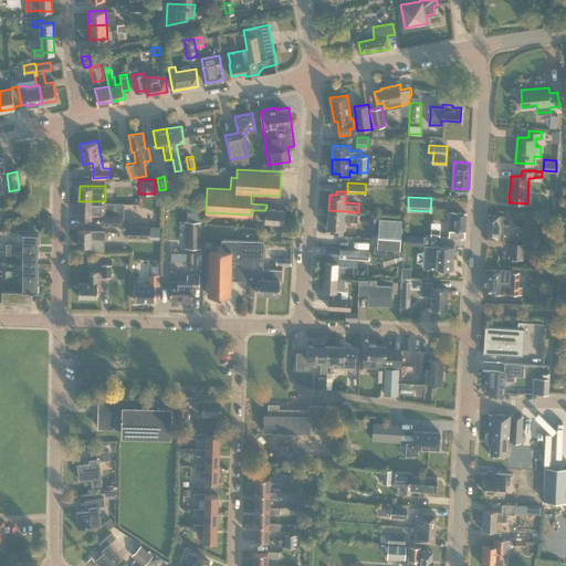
[(92,213),(102,213),(102,223),(123,224),(123,215),(114,215),(114,202),(105,202),(105,201),(92,201),(79,201),(79,217),(92,218),(92,213)]
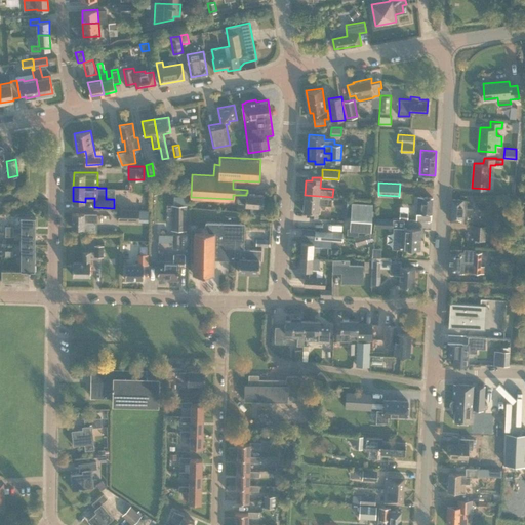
[(251,204),(251,209),(261,209),(261,205),(263,205),(264,194),(247,193),(246,193),(246,195),(239,195),(238,201),(245,202),(245,204),(251,204)]
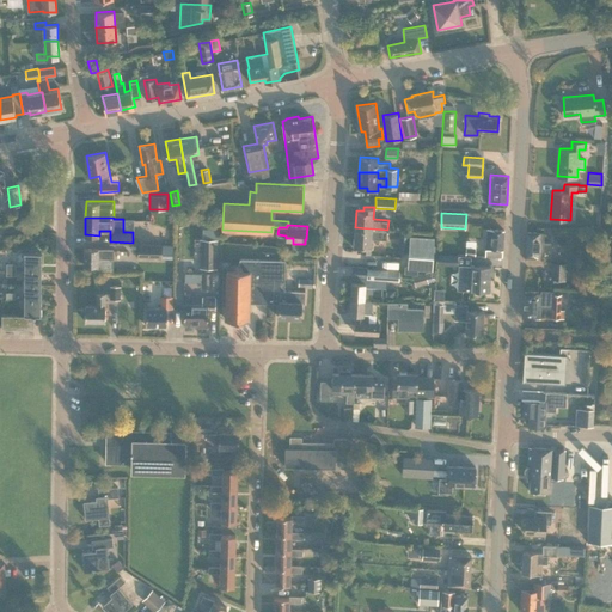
[(387,239),(387,230),(355,227),(354,245),(361,245),(361,249),(371,250),(372,238),(387,239)]
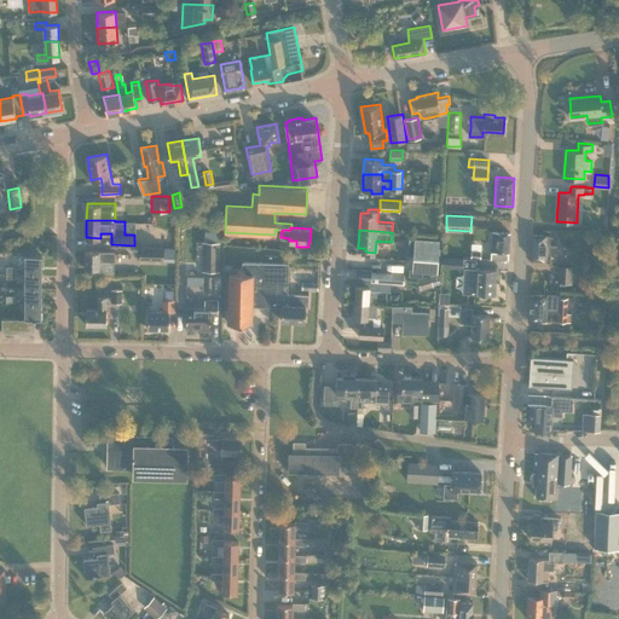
[(493,231),(491,259),(508,259),(510,232),(493,231)]
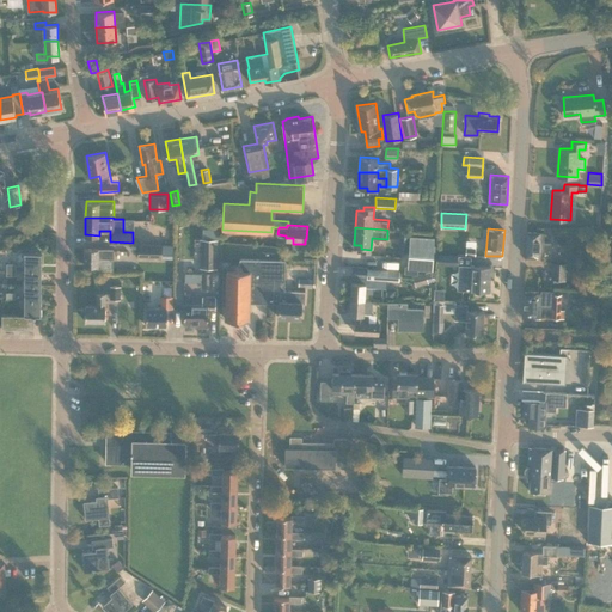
[(545,242),(545,232),(526,231),(525,256),(545,256),(545,250),(551,250),(551,242),(545,242)]
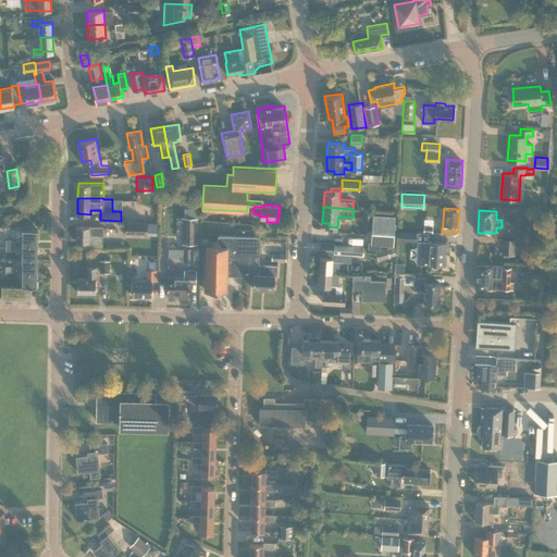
[(371,243),(380,244),(393,245),(395,215),(372,213),(372,212),(364,212),(364,220),(372,221),(371,243)]
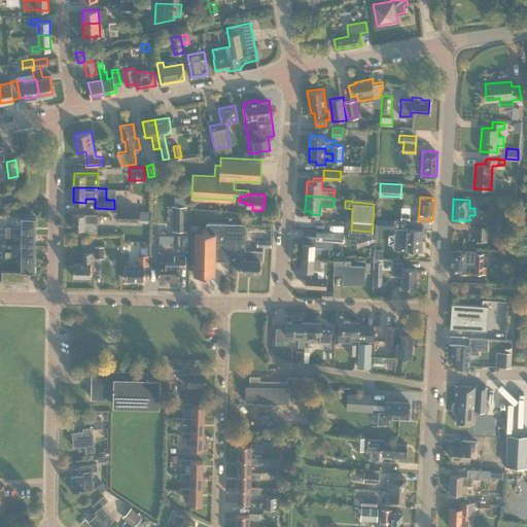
[(172,205),(172,230),(187,230),(188,205),(172,205)]
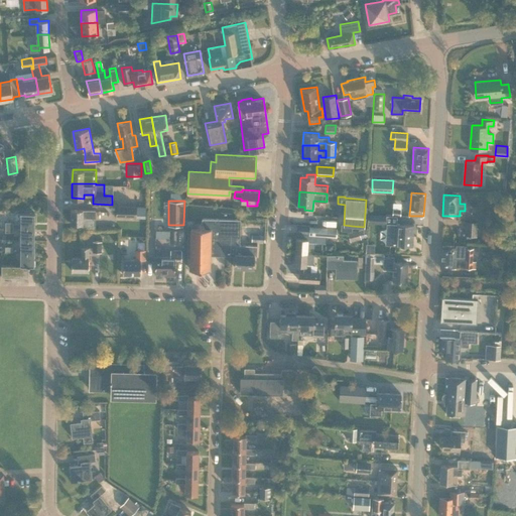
[(116,206),(116,216),(136,217),(136,206),(116,206)]
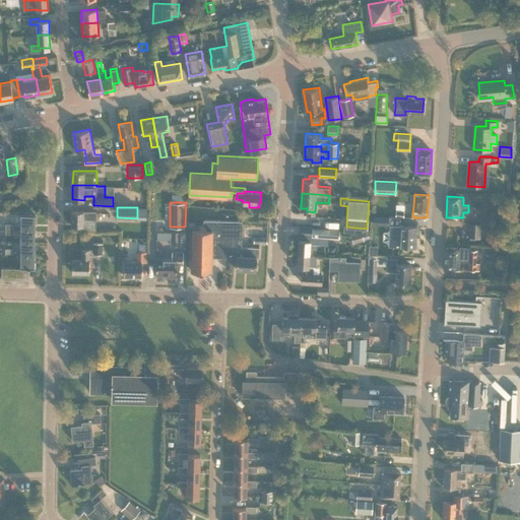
[(146,207),(137,207),(137,218),(146,218),(146,207)]
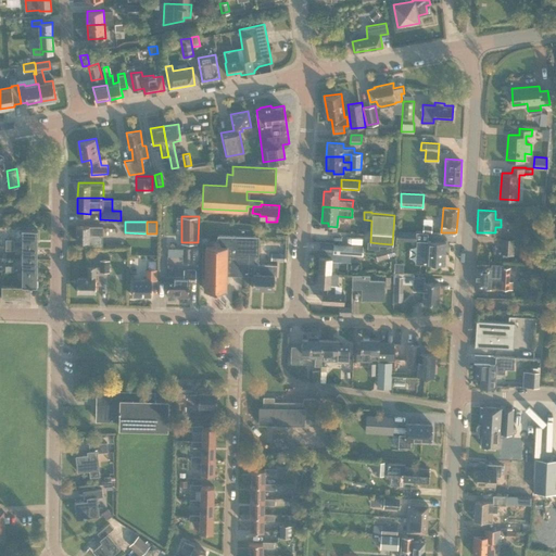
[(103,244),(103,225),(77,225),(77,240),(89,240),(89,244),(103,244)]
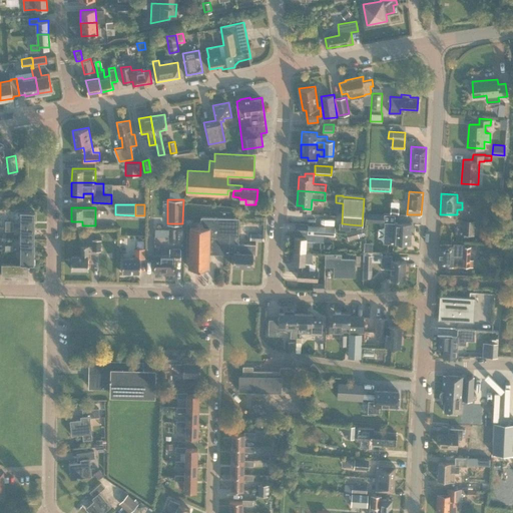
[(21,210),(21,223),(35,223),(35,210),(21,210)]
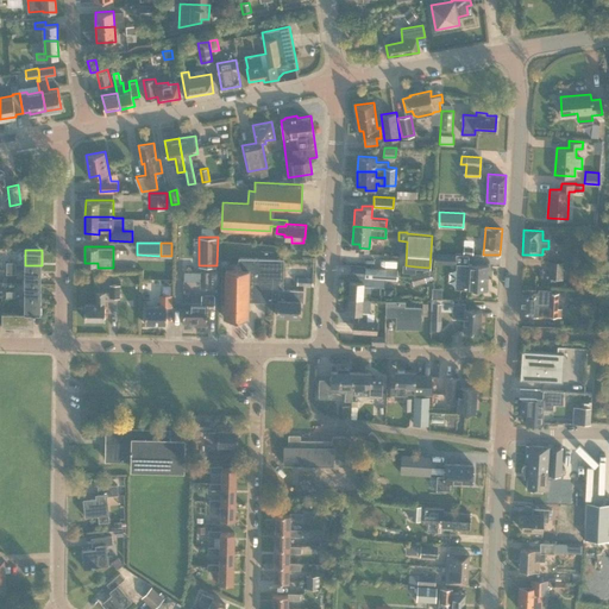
[(454,263),(456,252),(438,251),(437,262),(454,263)]
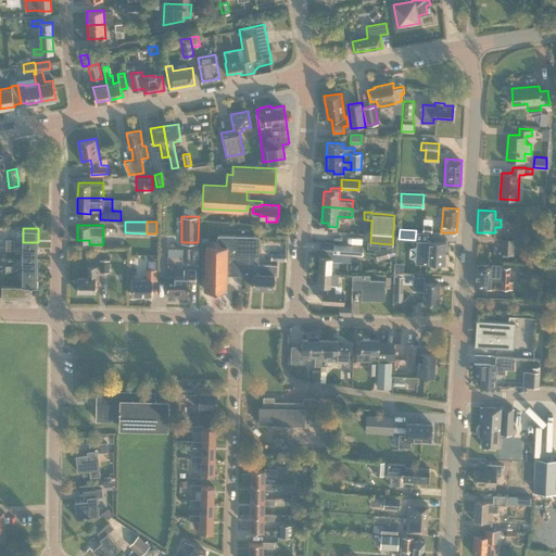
[(253,263),(258,263),(260,236),(218,234),(218,240),(214,240),(214,241),(206,240),(205,289),(227,289),(228,274),(253,275),(253,263)]
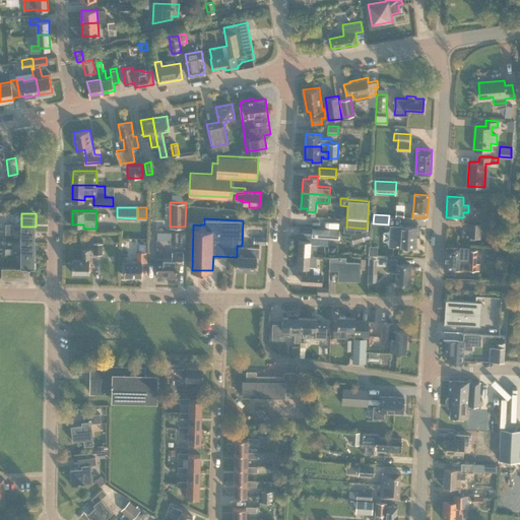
[(469,221),(469,237),(480,237),(480,222),(469,221)]
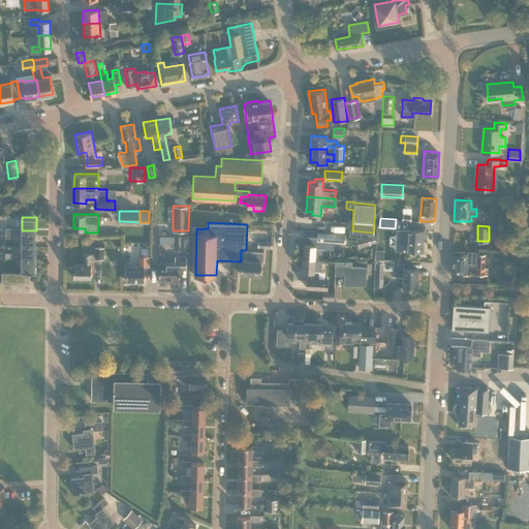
[(425,229),(406,228),(396,227),(395,236),(406,236),(405,250),(424,251),(425,229)]
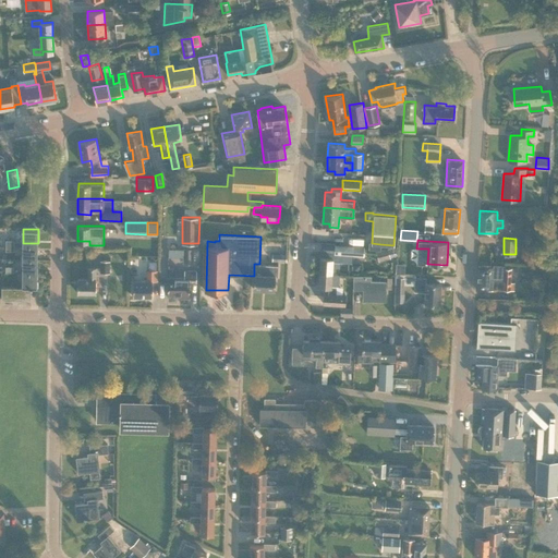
[(38,257),(38,243),(23,243),(23,257),(38,257)]
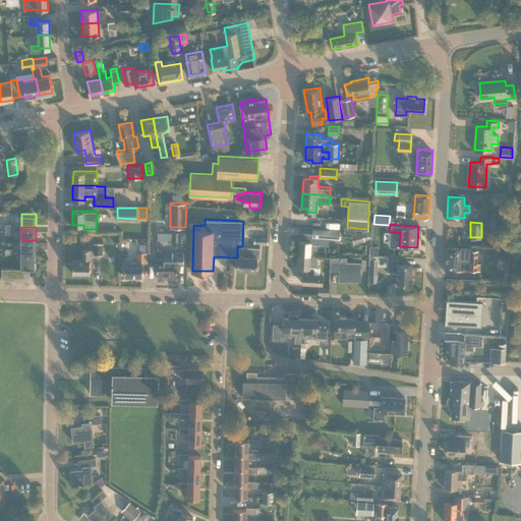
[(299,239),(299,252),(316,253),(317,243),(320,243),(321,238),(324,238),(340,239),(340,229),(330,229),(320,228),(313,228),(312,235),(312,236),(308,236),(308,240),(299,239)]
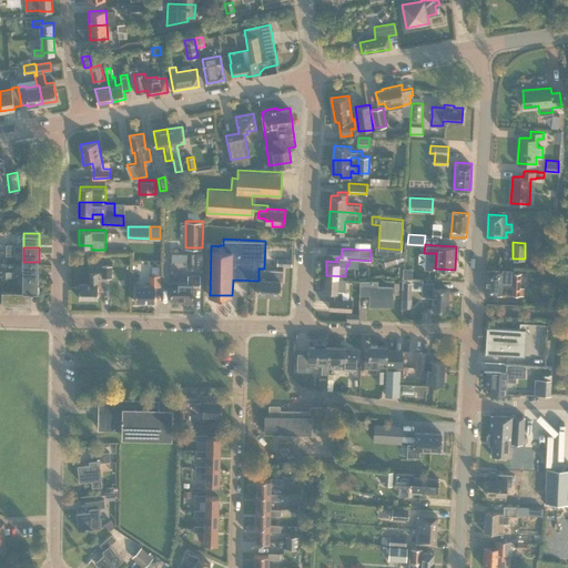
[(186,252),(186,267),(201,269),(201,265),(203,265),(204,259),(201,259),(201,254),(196,254),(196,252),(186,252)]
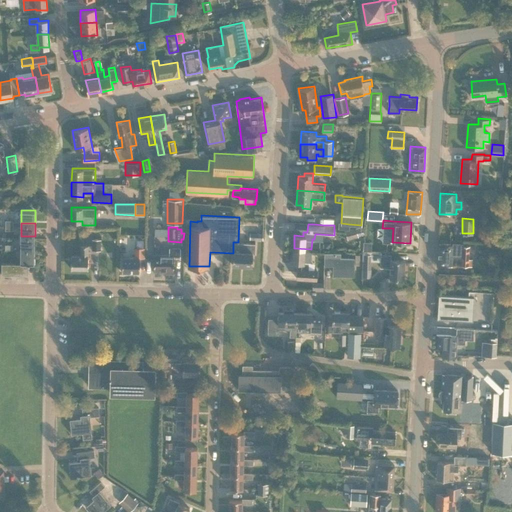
[(358,236),(358,235),(356,227),(345,230),(348,239),(358,236)]
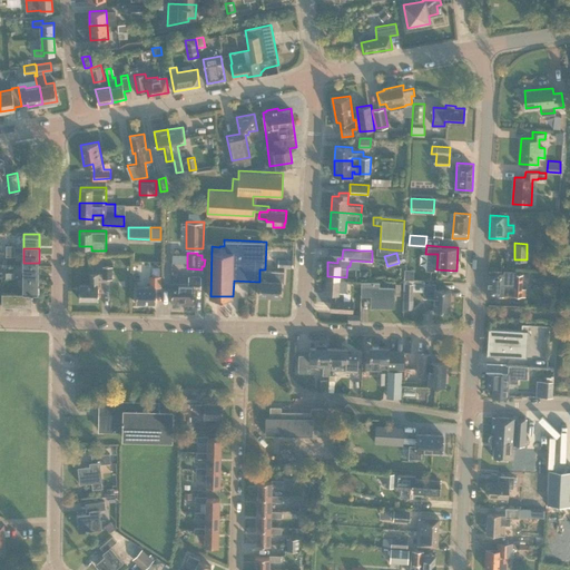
[(23,263),(23,277),(39,277),(39,263),(23,263)]
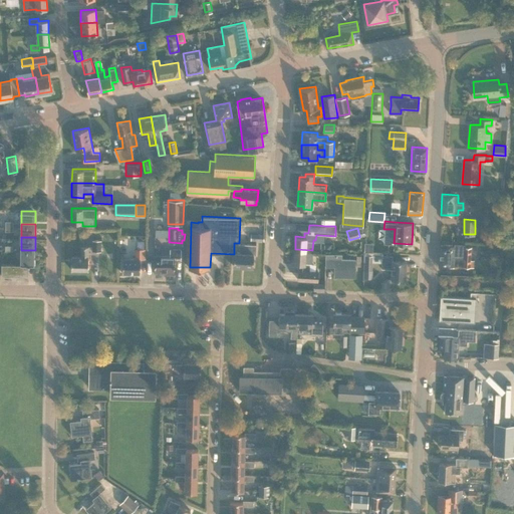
[(92,240),(92,251),(101,251),(101,240),(92,240)]
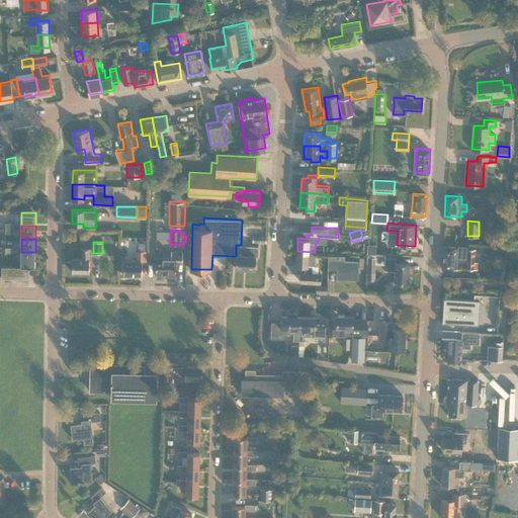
[(147,260),(147,250),(141,250),(141,244),(137,244),(137,260),(124,260),(123,274),(142,275),(142,260),(147,260)]
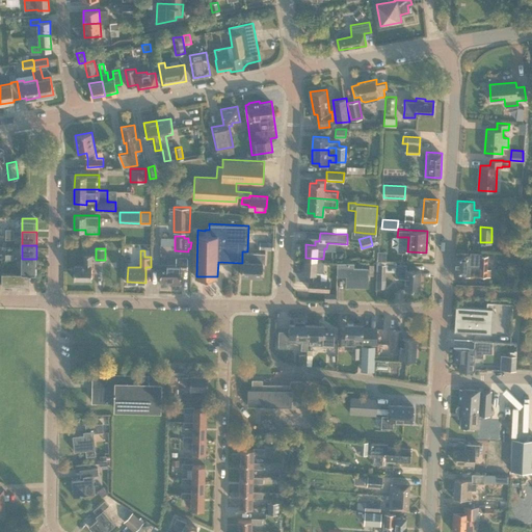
[(265,251),(247,251),(242,251),(242,263),(241,274),(263,275),(263,263),(265,263),(265,251)]
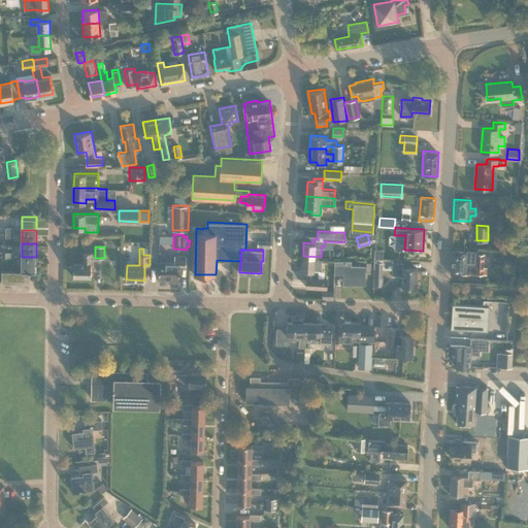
[(476,272),(484,273),(484,253),(477,252),(477,250),(467,250),(467,252),(452,251),(451,272),(466,273),(466,264),(476,264),(476,272)]
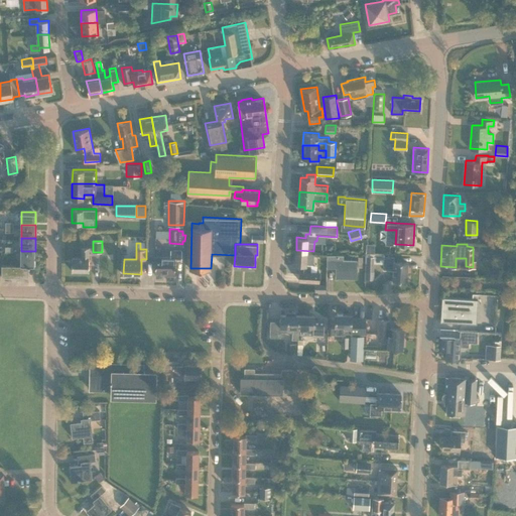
[(90,270),(90,247),(82,247),(82,257),(72,257),(72,270),(90,270)]
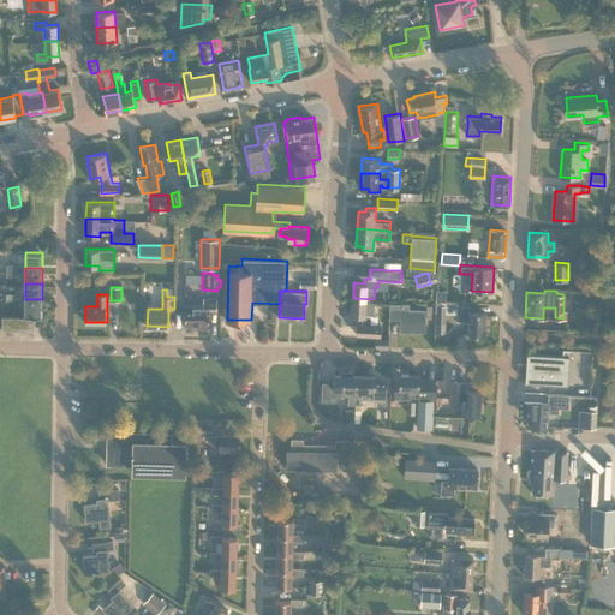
[(209,309),(218,309),(218,298),(203,298),(203,305),(185,305),(185,324),(198,324),(198,327),(209,328),(209,309)]
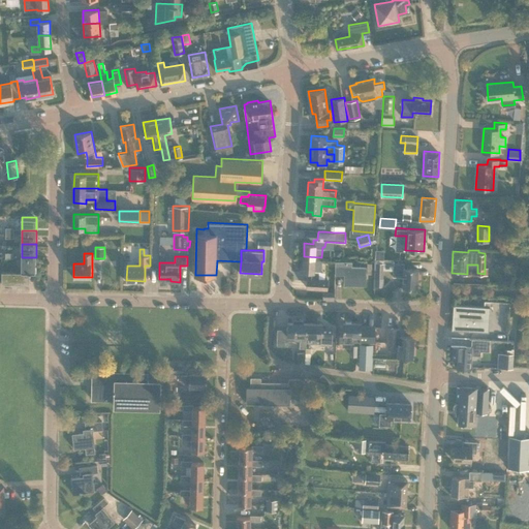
[(320,271),(321,257),(304,256),(303,272),(312,272),(312,278),(308,278),(307,287),(328,288),(328,279),(318,278),(318,271),(320,271)]
